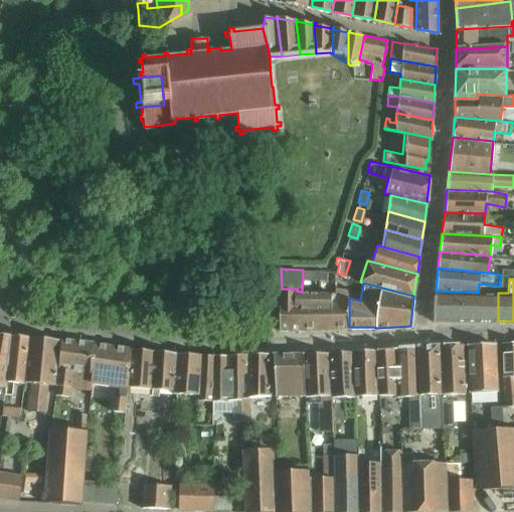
[(335,286),(335,288),(334,294),(334,295),(349,298),(349,289),(335,286)]
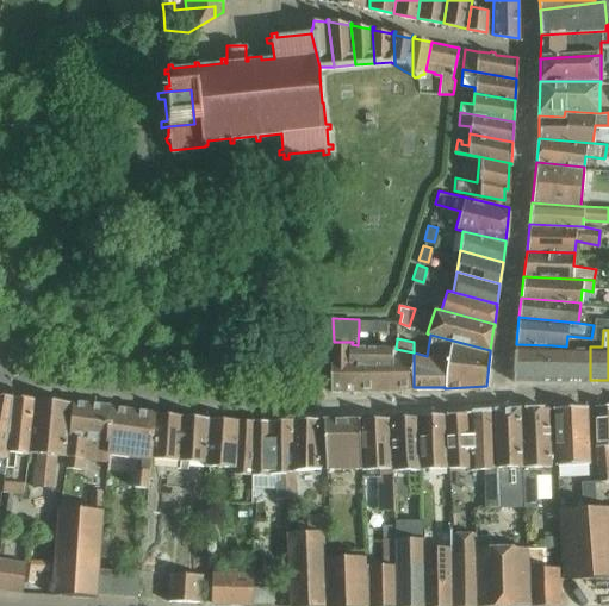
[(331,389),(355,388),(356,362),(350,362),(350,342),(334,342),(334,343),(333,343),(333,362),(331,362),(331,389)]
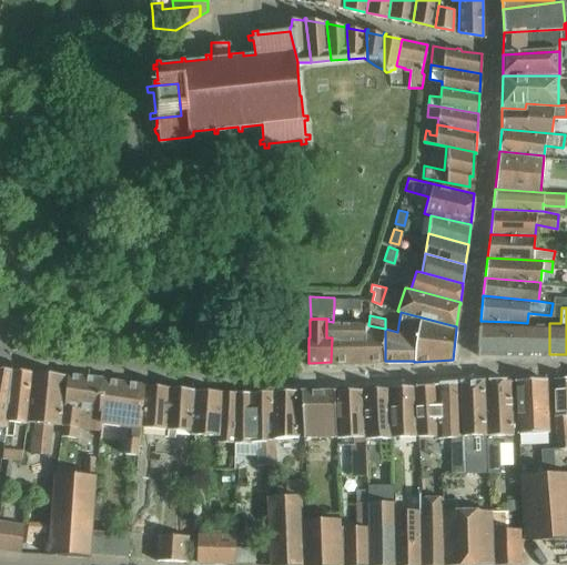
[(332,338),(331,362),(367,362),(368,325),(368,324),(354,322),(333,322),(327,321),(328,319),(326,319),(326,338),(332,338)]
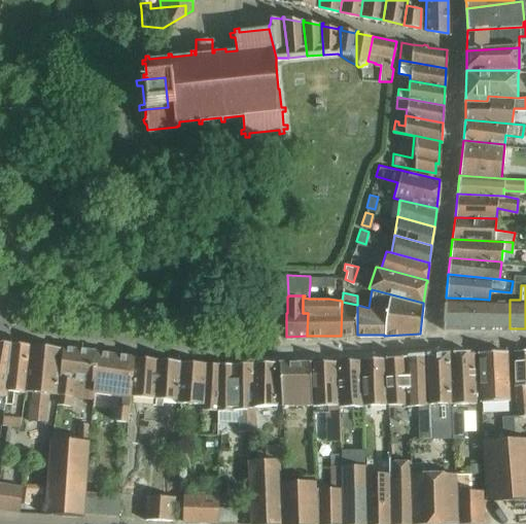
[(477,299),(446,298),(445,299),(444,327),(477,328),(477,299)]
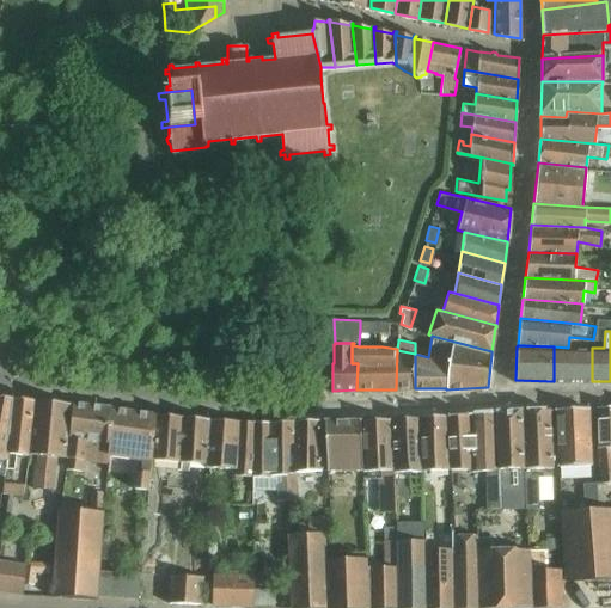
[(592,348),(568,348),(554,347),(554,381),(567,381),(567,382),(592,381),(592,348)]
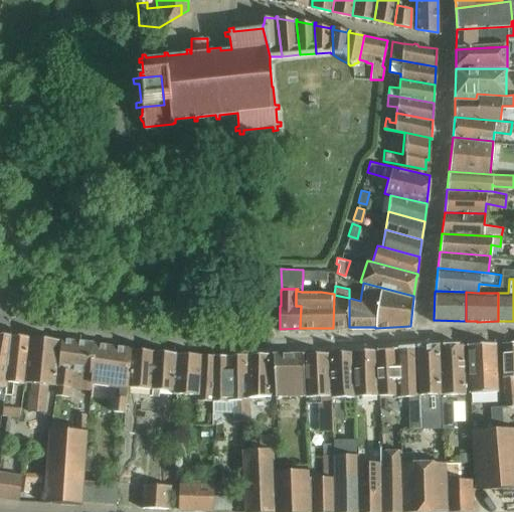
[(333,328),(349,327),(349,298),(334,295),(333,328)]
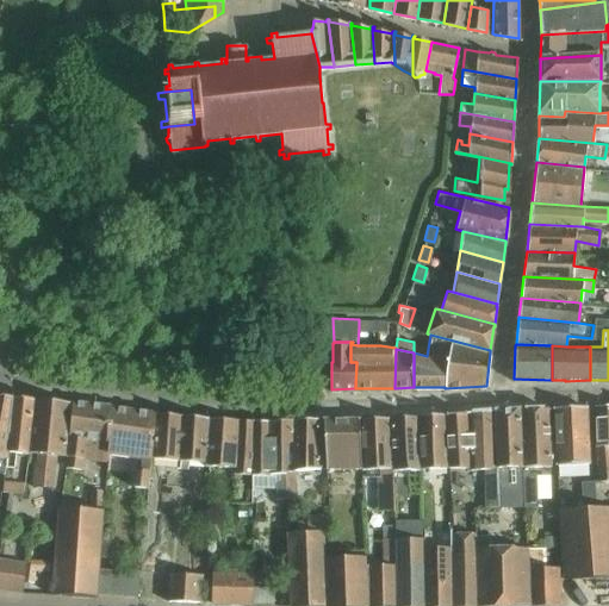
[(0,470),(2,472),(11,394),(0,393),(0,470)]
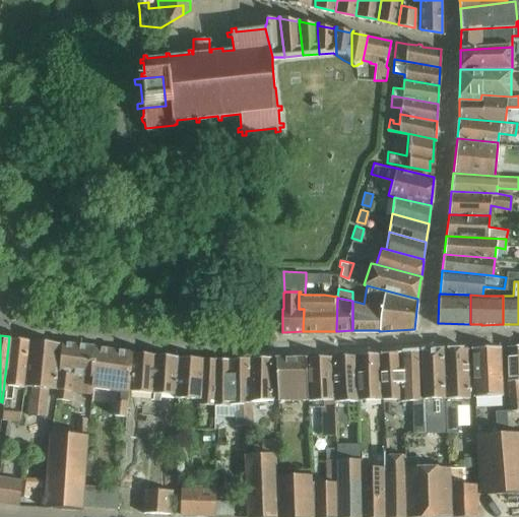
[(23,384),(28,338),(9,336),(2,402),(3,402),(4,396),(11,397),(13,384),(23,386),(23,384)]
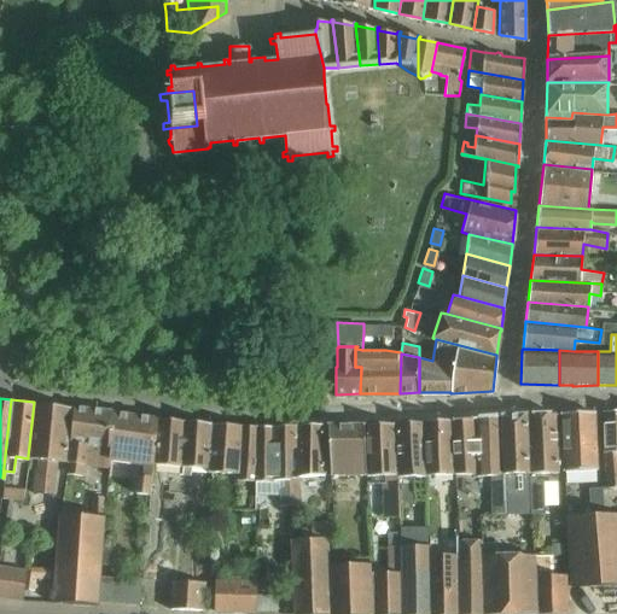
[(52,424),(54,404),(34,402),(28,456),(39,457),(39,454),(44,454),(48,450),(51,431),(47,431),(48,424),(52,424)]
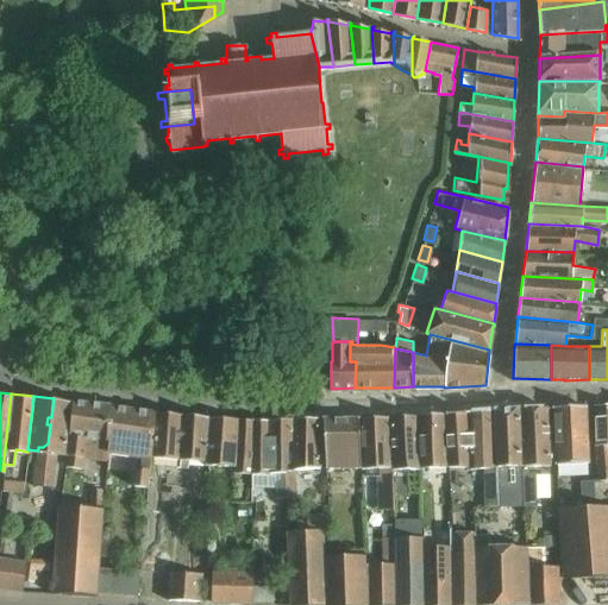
[(50,486),(55,453),(66,454),(74,401),(54,398),(51,417),(48,417),(46,424),(50,424),(48,443),(43,447),(38,447),(38,451),(36,462),(35,462),(32,484),(50,486)]
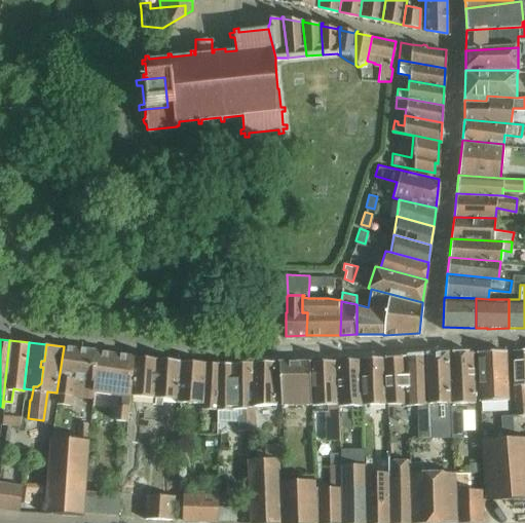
[(91,380),(95,349),(94,349),(94,348),(64,346),(57,393),(58,393),(55,403),(69,404),(71,395),(92,397),(94,389),(95,380),(91,380)]
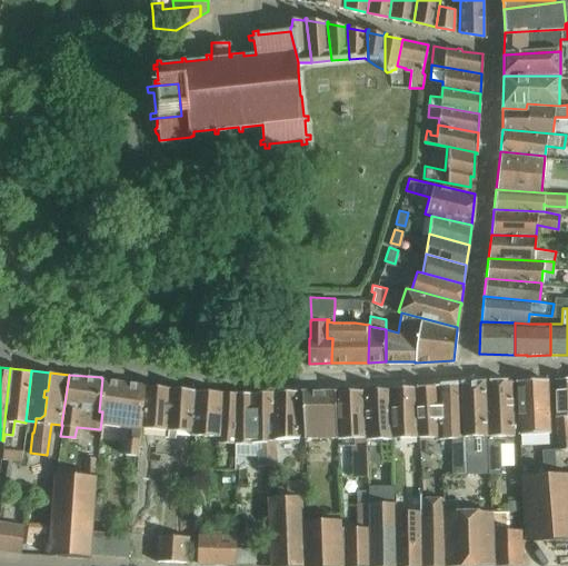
[(567,377),(555,377),(556,415),(558,447),(567,447),(567,377)]
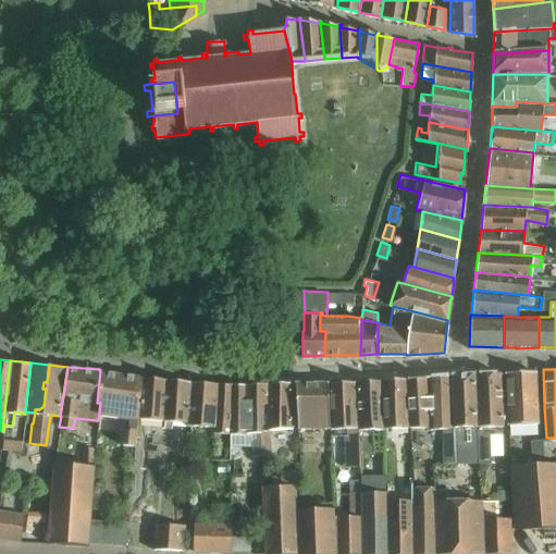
[(137,417),(140,376),(100,370),(97,403),(100,403),(99,413),(130,418),(127,429),(123,428),(121,444),(134,445),(137,417)]
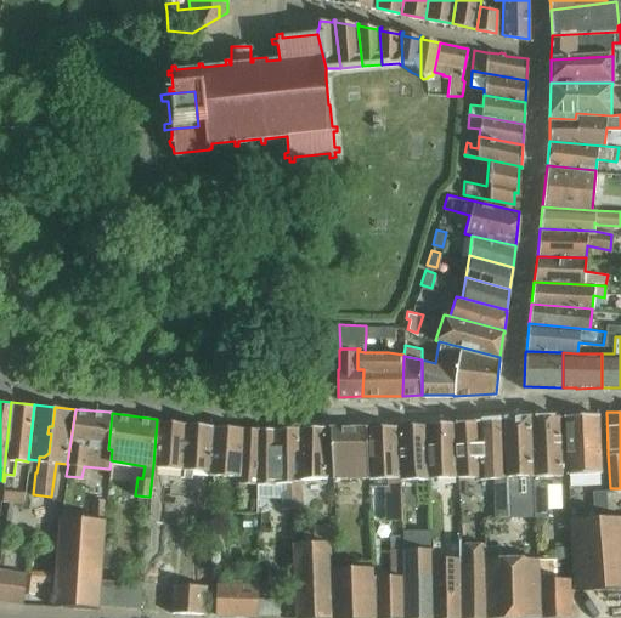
[(602,471),(599,413),(566,414),(569,472),(602,471)]
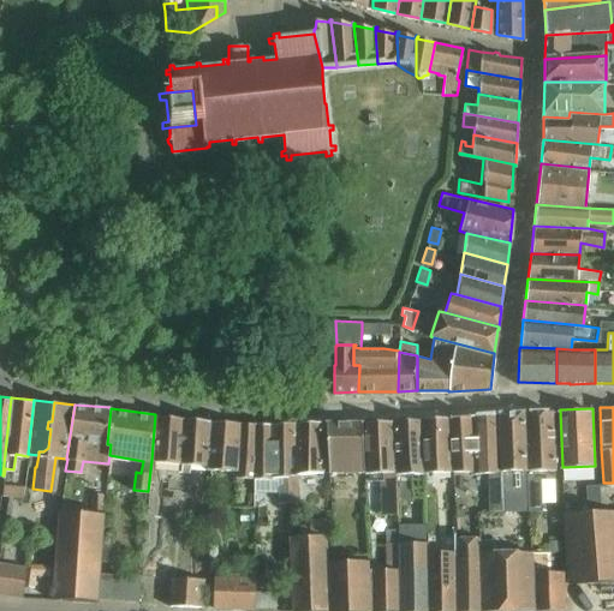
[(524,411),(526,469),(528,510),(541,510),(541,475),(534,475),(534,469),(554,469),(553,409),(524,411)]
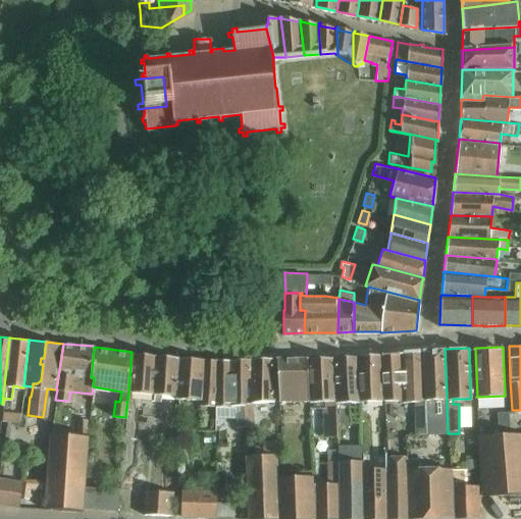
[(445,349),(423,350),(425,427),(426,433),(448,433),(447,399),(445,349)]
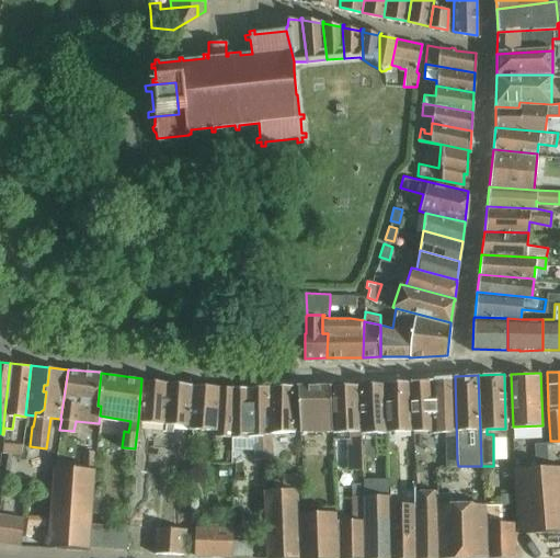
[(455,376),(430,378),(432,429),(432,431),(446,431),(446,467),(458,466),(457,459),(455,376)]
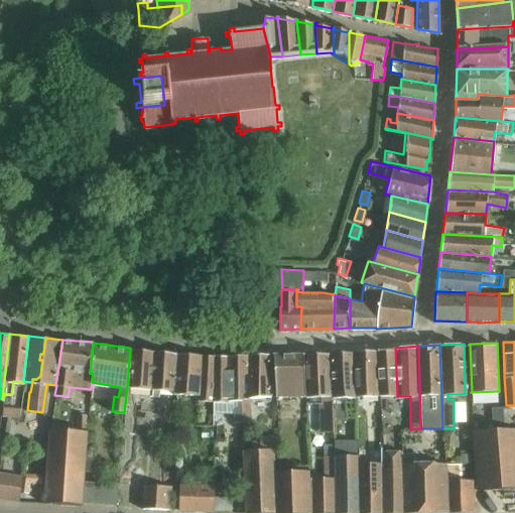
[(175,393),(177,353),(175,353),(130,348),(127,386),(171,389),(171,392),(175,393)]
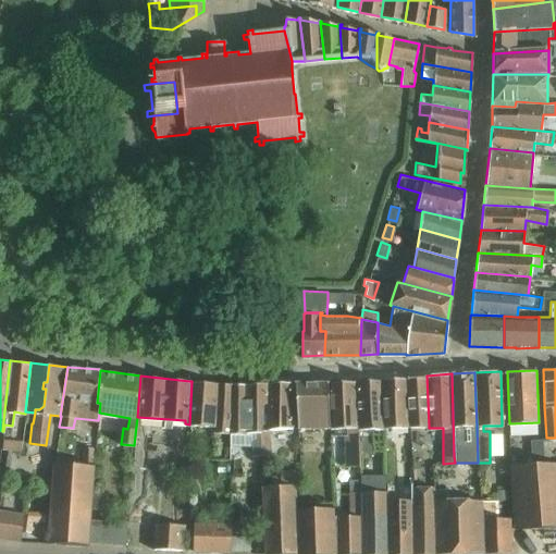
[(429,426),(427,376),(410,377),(411,426),(429,426)]
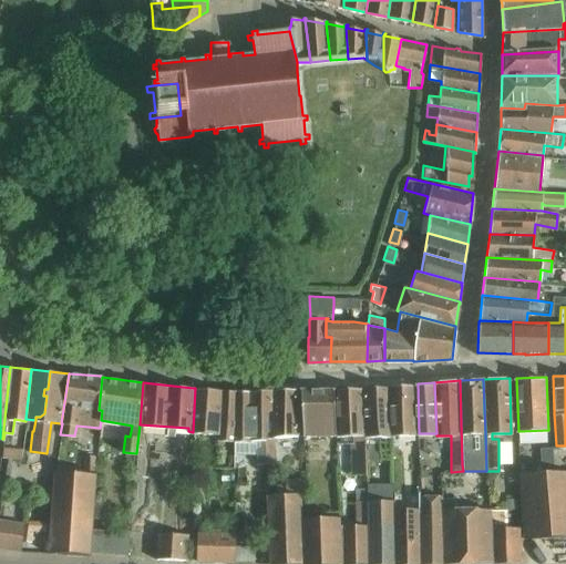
[(419,433),(418,383),(392,386),(393,434),(414,433),(419,433)]
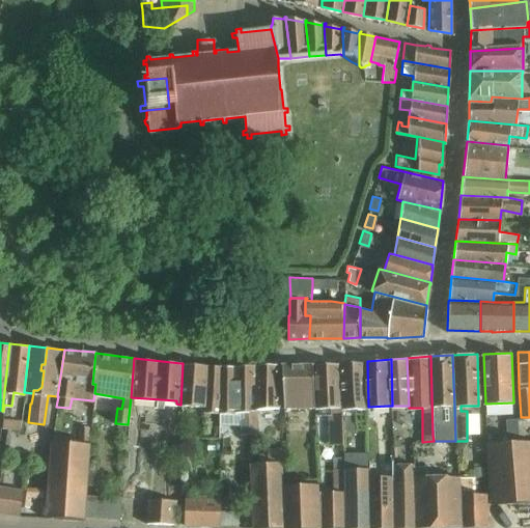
[(368,407),(367,361),(343,362),(343,429),(354,428),(353,408),(366,408),(366,407),(368,407)]
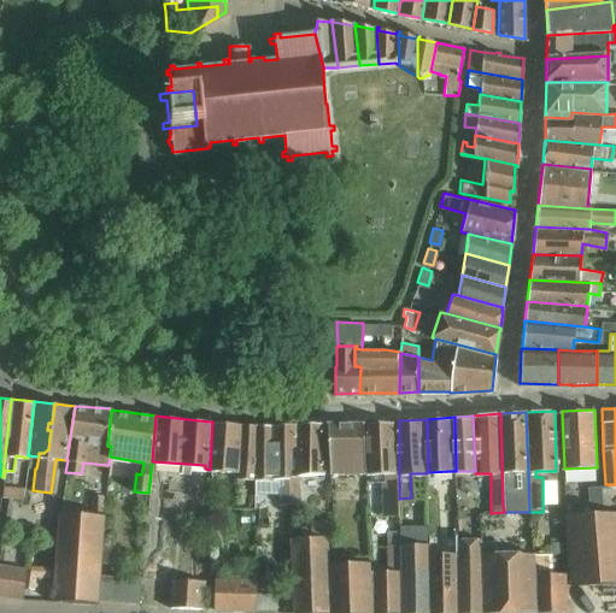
[(399,499),(399,420),(370,422),(371,472),(371,479),(382,479),(382,513),(397,512),(397,499),(399,499)]
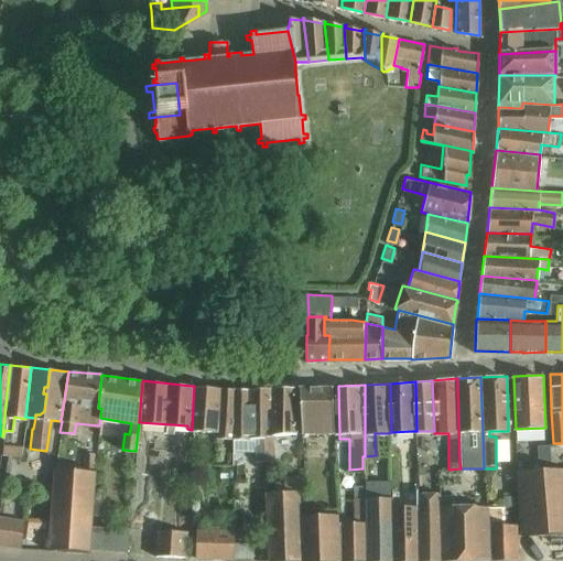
[(218,437),(222,387),(194,386),(192,430),(215,431),(215,437),(218,437)]
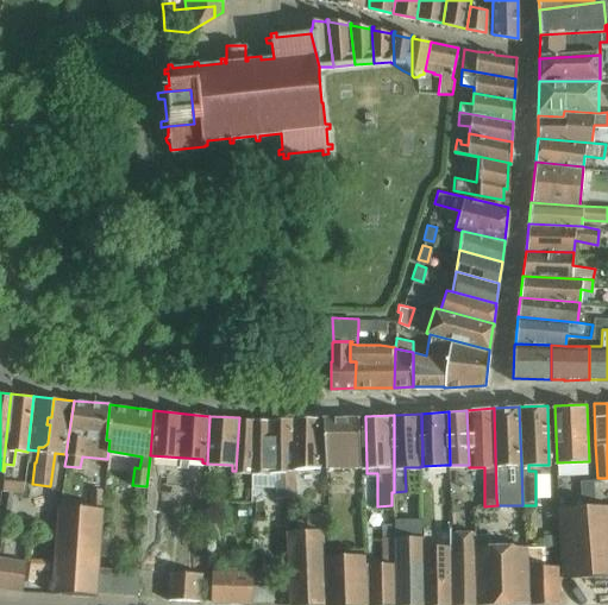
[(287,452),(284,452),(286,496),(296,496),(295,467),(319,466),(318,416),(294,417),(294,441),(287,441),(287,452)]
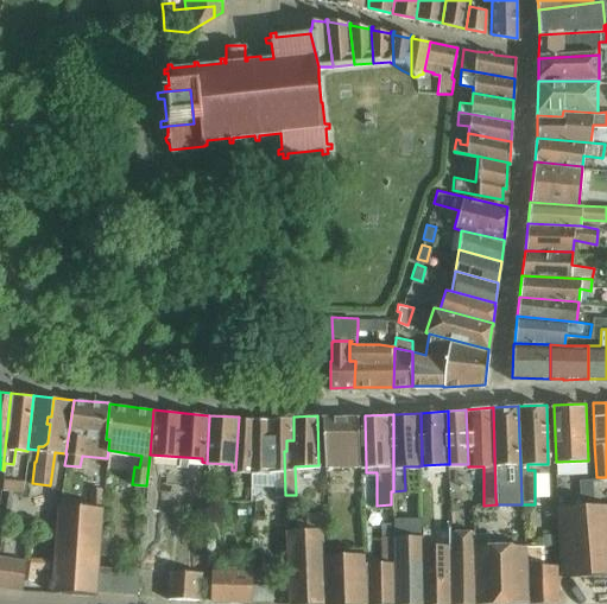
[(366,465),(365,415),(358,415),(322,415),(324,464),(360,464),(360,465),(366,465)]
